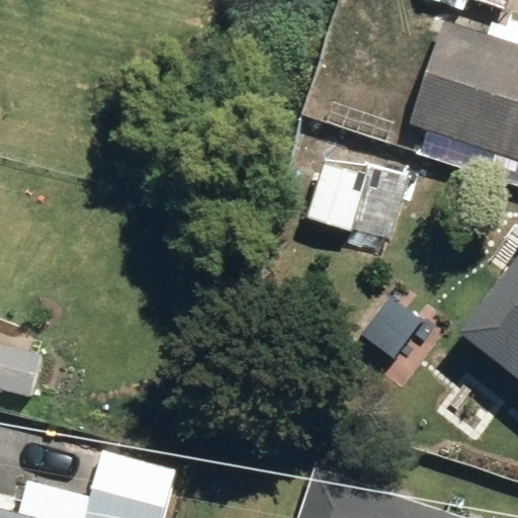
[(508,0),(431,0),(431,1),(503,20),(508,0)]
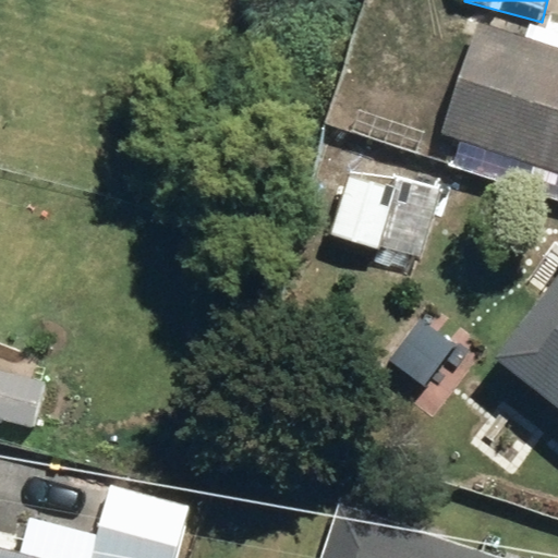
[(557,53),(472,28),(438,142),(557,178),(557,53)]
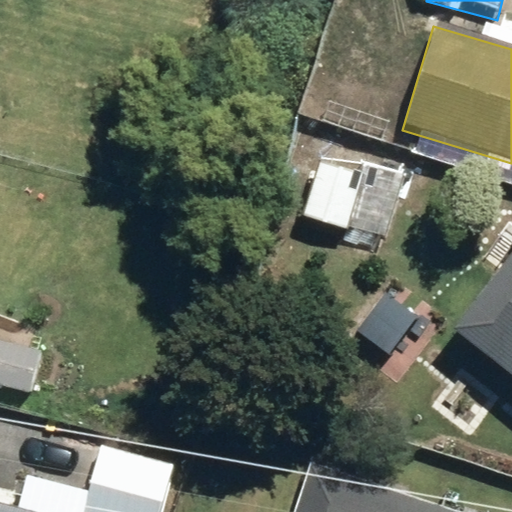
[(511,255),(446,332),(511,388),(511,255)]
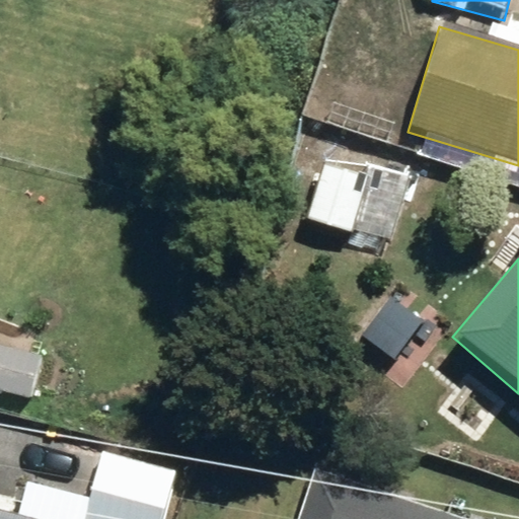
[(45,352),(0,341),(0,393),(33,401),(45,352)]
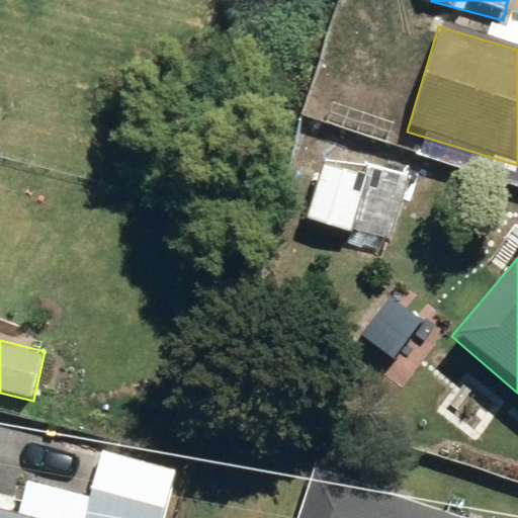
[(163,517),(175,469),(101,451),(85,517),(163,517)]
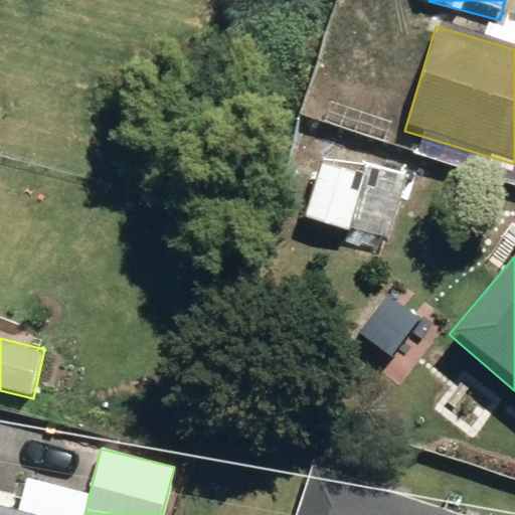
[(467,514),(307,465),(291,514),(467,514)]
